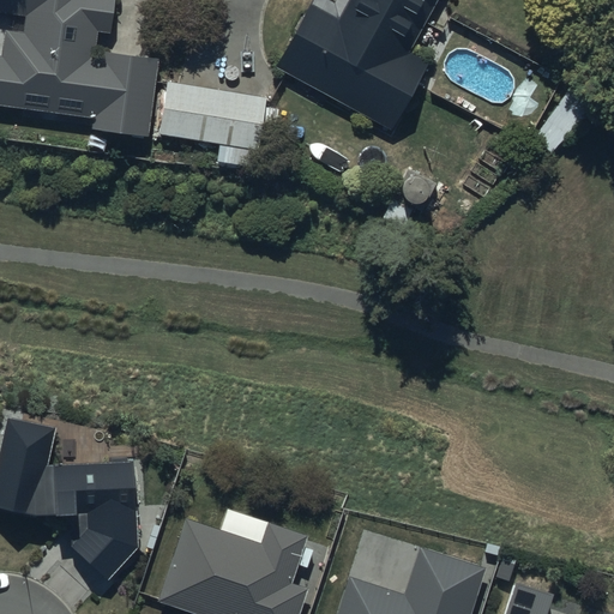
[(0,0),(0,13),(23,17),(20,32),(2,31),(0,55),(0,107),(92,118),(91,130),(145,136),(155,59),(94,52),(96,32),(108,34),(112,0),(0,0)]
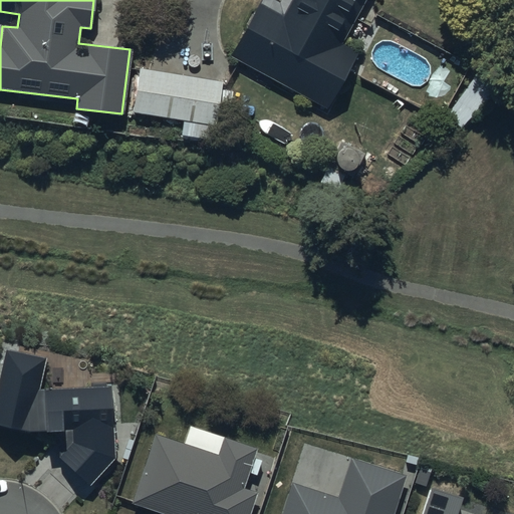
[(278,0),(278,2),(274,0),(259,0),(230,57),(329,106),(356,52),(341,44),(362,0),(278,0)]
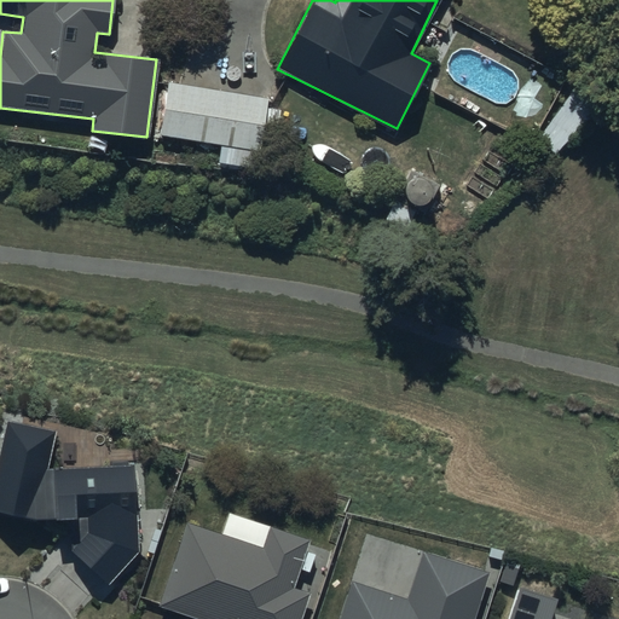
[(265,97),(167,82),(158,137),(220,145),(218,163),(258,169),(265,127),(277,129),(279,109),(264,106),(265,97)]
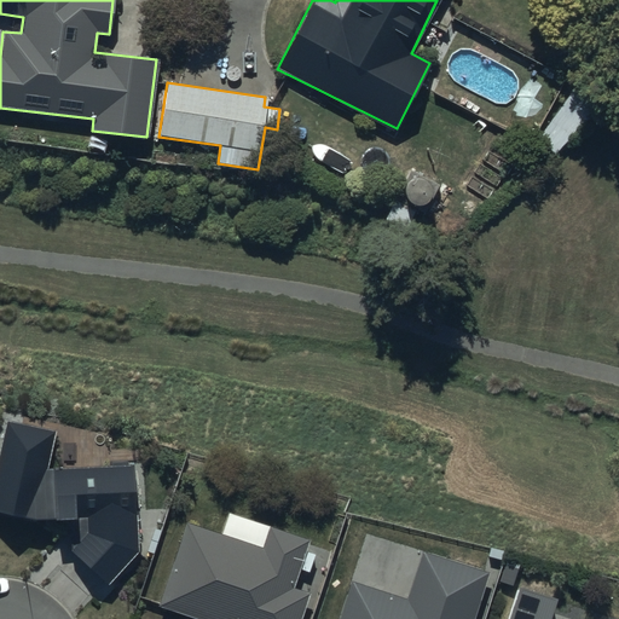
[(57,432),(7,421),(0,453),(0,512),(38,520),(76,518),(79,543),(71,551),(113,588),(142,555),(134,464),(48,472),(57,432)]
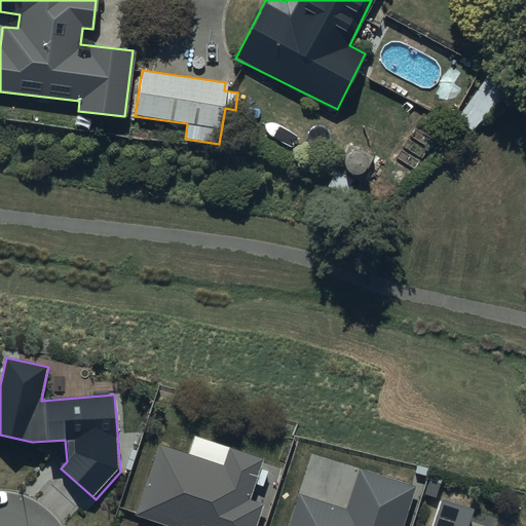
[(223,465),(159,445),(136,516),(164,525),(254,525),(261,505),(250,501),(263,458),(229,447),(223,465)]
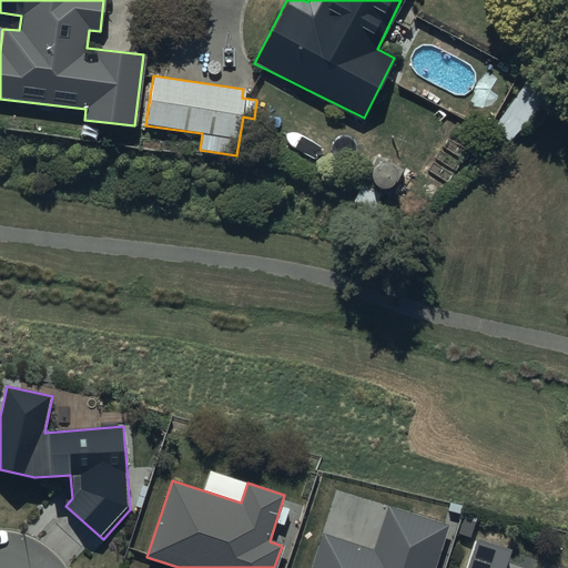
[(436,567),(450,525),(388,505),(374,550),(324,534),(312,567),(436,567)]
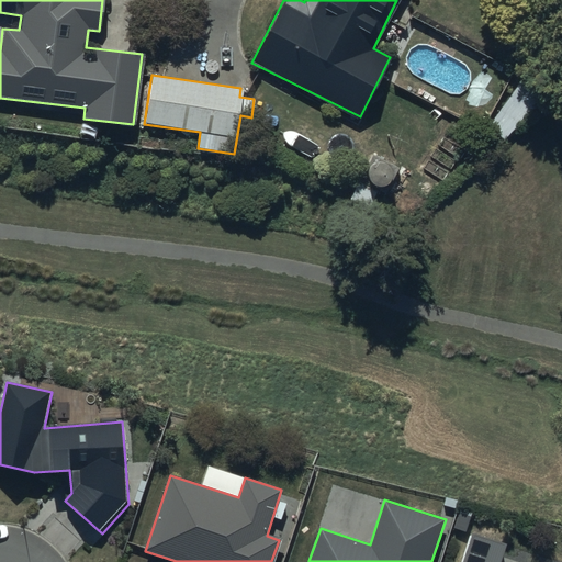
[(499,561),(506,544),(473,534),(463,561),(499,561)]
